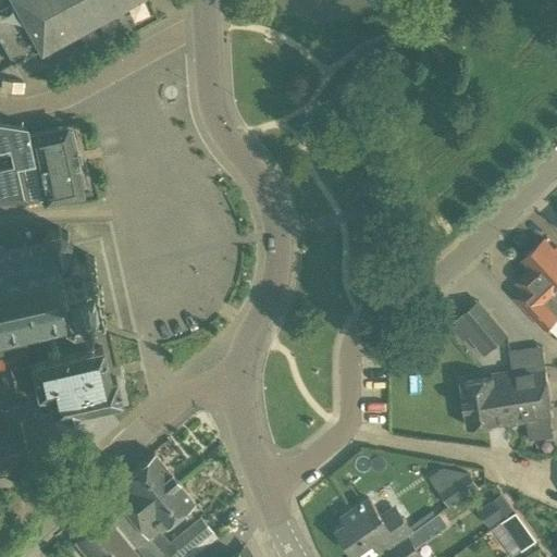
[(0,0),(0,40),(13,64),(113,9),(116,15),(124,11),(121,4),(130,0),(0,0)]
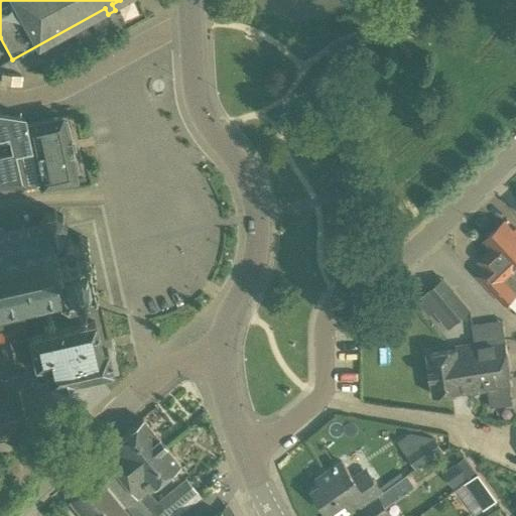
[(29,149),(23,123),(21,124),(20,118),(0,114),(0,185),(20,185),(13,154),(29,149)]
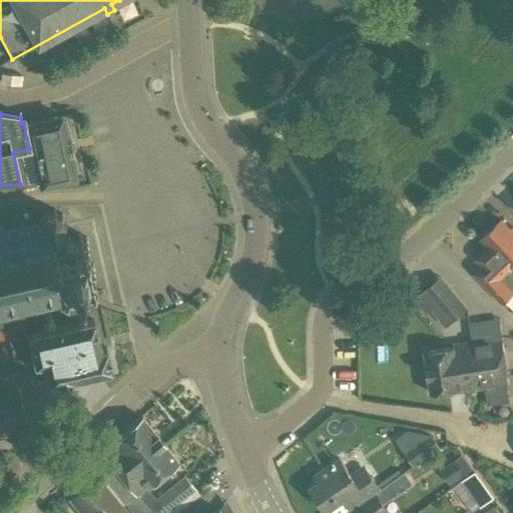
[(13,153),(20,184),(21,187),(38,183),(39,184),(73,176),(72,170),(75,169),(71,155),(68,156),(67,152),(71,151),(67,136),(63,137),(62,134),(66,133),(63,119),(59,120),(58,114),(23,122),(29,148),(13,153)]
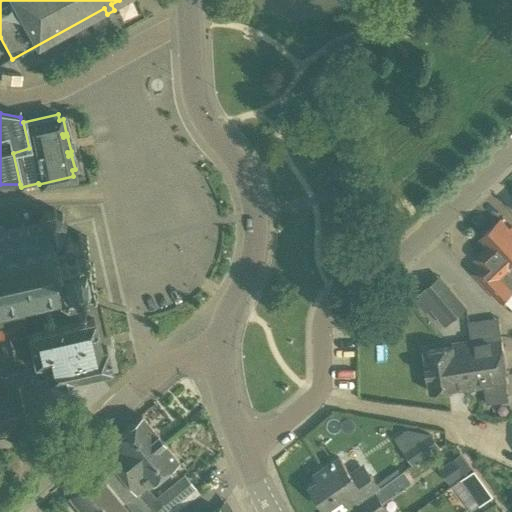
[(19,335),(26,334),(21,311),(23,311),(22,307),(37,304),(38,307),(41,307),(40,303),(56,299),(56,301),(55,303),(57,304),(59,302),(65,304),(63,307),(66,309),(67,306),(73,305),(75,307),(76,307),(75,302),(77,299),(79,299),(81,298),(78,296),(77,290),(79,289),(79,286),(75,287),(74,279),(77,279),(76,277),(78,274),(77,272),(83,271),(84,275),(89,274),(88,270),(92,269),(92,264),(86,265),(82,242),(86,241),(85,236),(80,237),(80,233),(75,234),(76,238),(69,239),(69,238),(67,236),(66,234),(64,234),(63,228),(65,227),(65,224),(62,224),(61,218),(62,215),(60,213),(59,215),(54,212),(54,209),(51,210),(51,212),(46,213),(43,211),(42,212),(44,215),(41,220),(38,218),(36,221),(39,222),(39,224),(21,227),(20,223),(17,223),(18,227),(2,230),(1,224),(0,224),(0,323),(16,320),(19,335)]
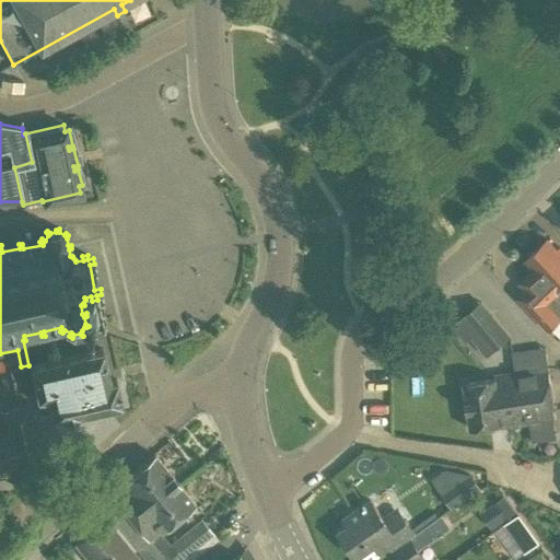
[(539,246),(524,260),(534,270),(534,271),(535,269),(555,291),(557,288),(558,290),(559,287),(559,253),(557,249),(547,240),(539,246)]
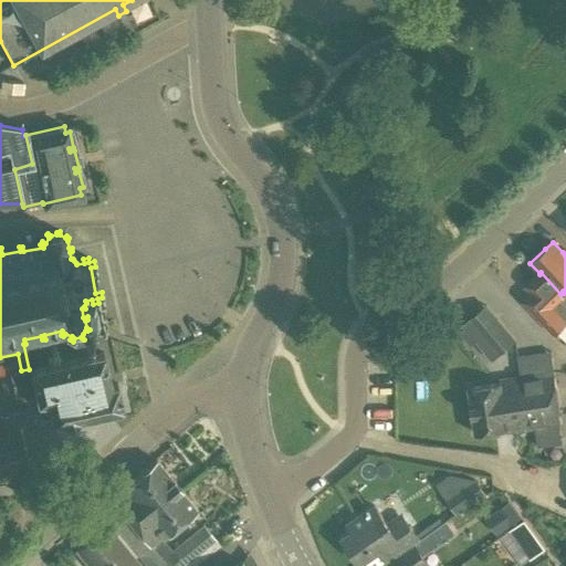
[(532,293),(522,302),(554,335),(565,323),(565,295),(564,293),(563,291),(561,294),(541,272),(540,274),(540,273),(525,286),(532,293)]
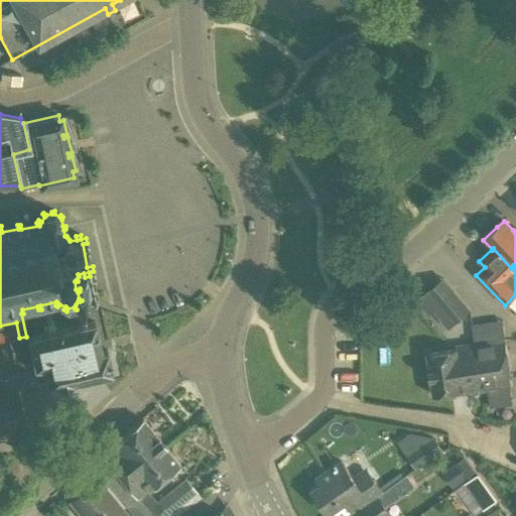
[(471,309),(453,289),(442,298),(460,318),(471,309)]
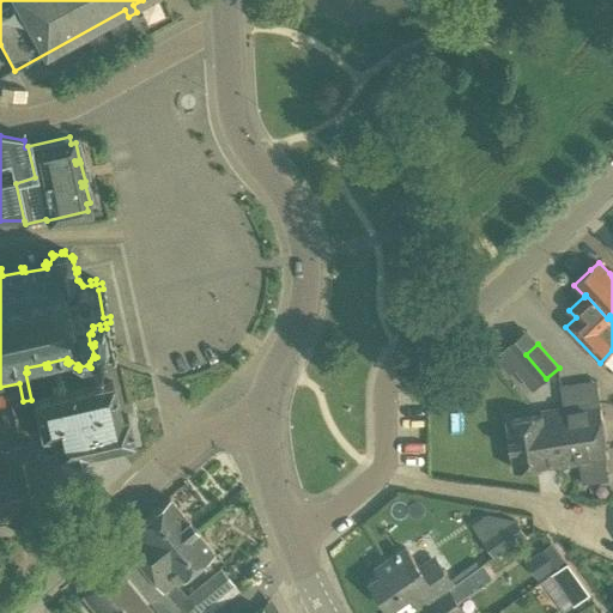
[(31,400),(23,401),(12,405),(17,431),(26,429),(29,443),(5,449),(8,466),(0,468),(0,522),(20,519),(25,538),(50,532),(35,463),(132,442),(126,414),(120,417),(111,382),(31,400)]
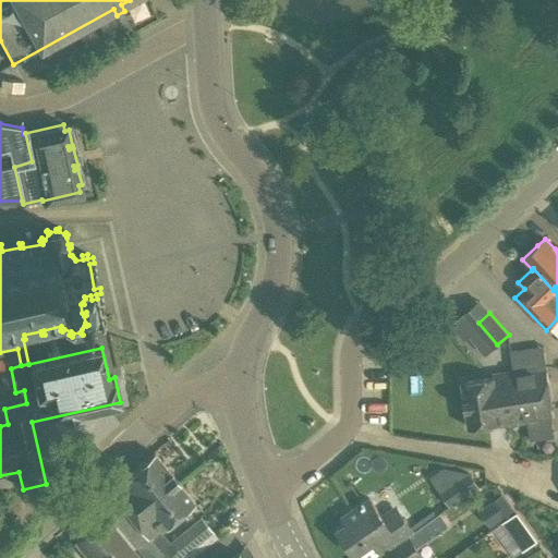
[(10,353),(0,355),(0,365),(12,363),(10,353)]
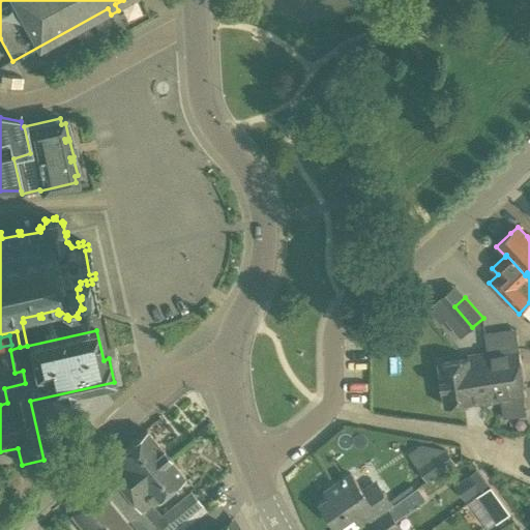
[(483,366),(489,403),(501,401),(503,419),(526,415),(524,398),(526,396),(519,348),(486,352),(488,365),(483,366)]
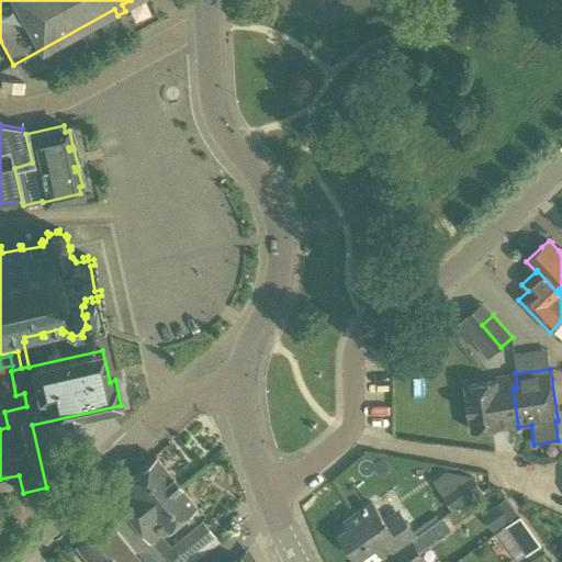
[(503,429),(518,427),(513,389),(517,388),(515,373),(496,377),(496,380),(465,384),(472,430),(503,426),(503,429)]
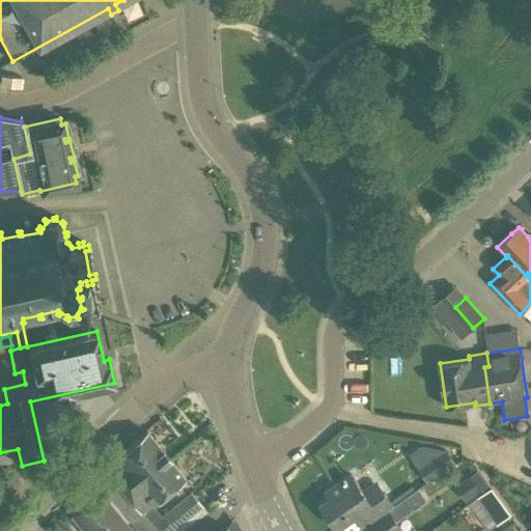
[(115,475),(112,478),(126,495),(140,511),(151,524),(157,530),(183,530),(204,513),(200,508),(202,506),(190,492),(161,515),(152,505),(154,505),(186,478),(168,458),(146,432),(114,459),(115,460),(108,467),(115,475)]
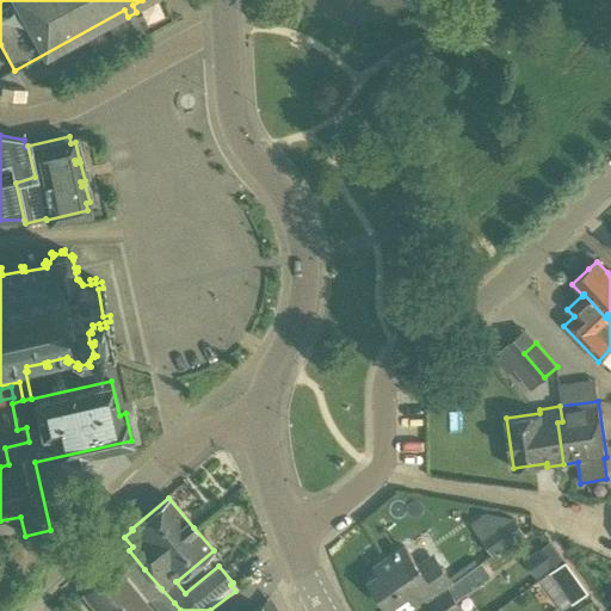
[(476,524),(493,553),(528,531),(511,504),(476,524)]
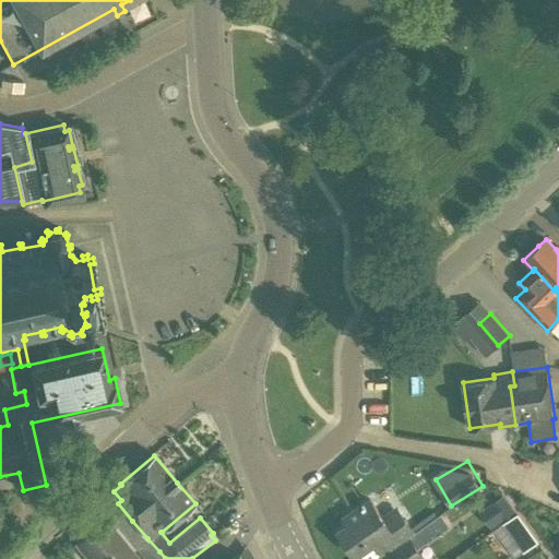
[(482,509),(492,528),(512,518),(501,498),(482,509)]
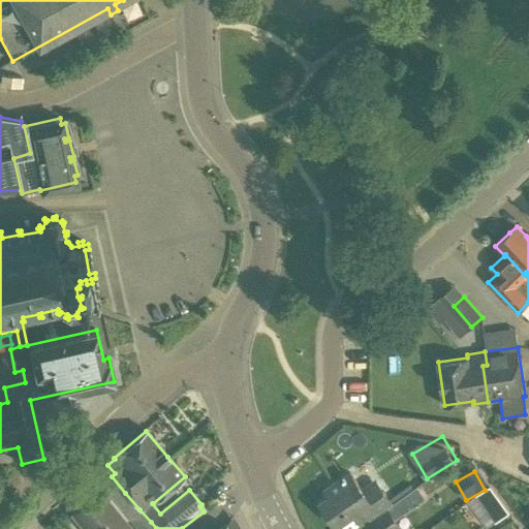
[(364,525),(389,508),(394,504),(377,480),(363,490),(350,472),(325,490),(330,497),(320,503),(336,526),(360,509),(368,521),(364,525)]
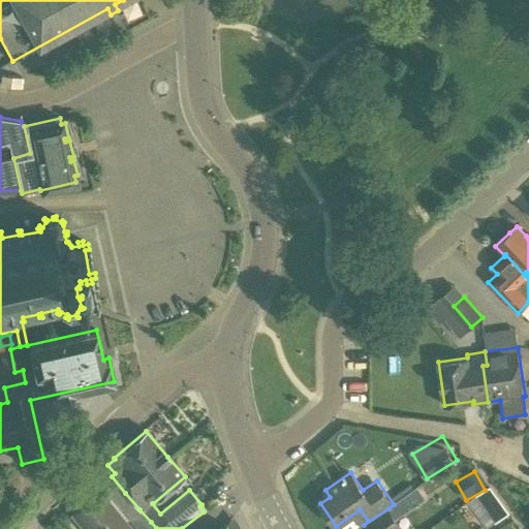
[(509,512),(490,486),(475,497),(495,524),(509,512)]
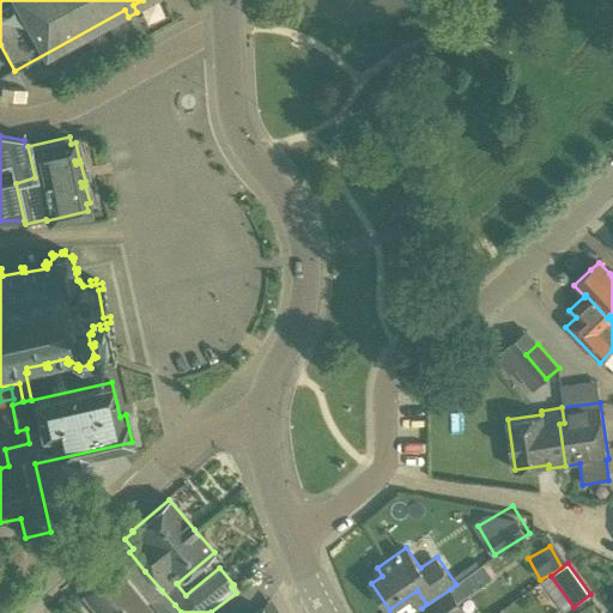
[(459,602),(491,580),(481,566),(479,568),(478,570),(456,584),(450,589),(459,602)]
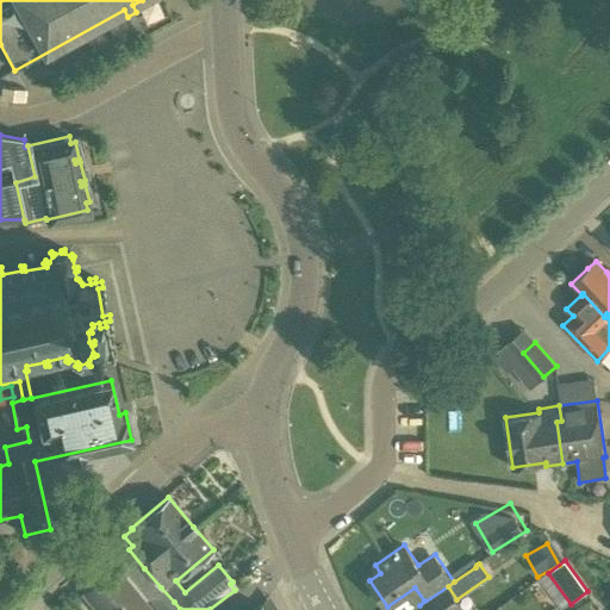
[(116,566),(82,593),(95,609),(147,609),(150,609),(144,602),(116,566)]
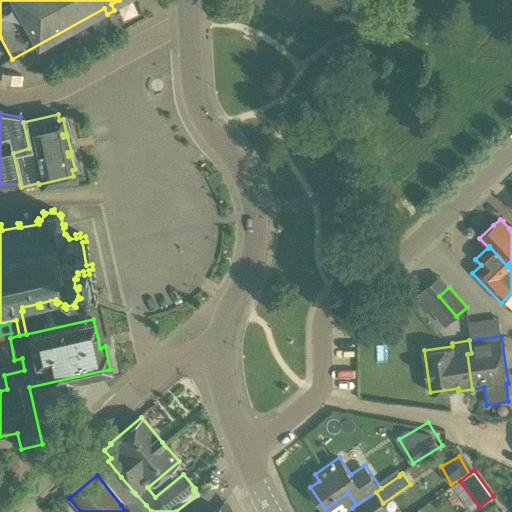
[(353,511),(389,511),(376,492),(352,508),(351,509),(353,511)]
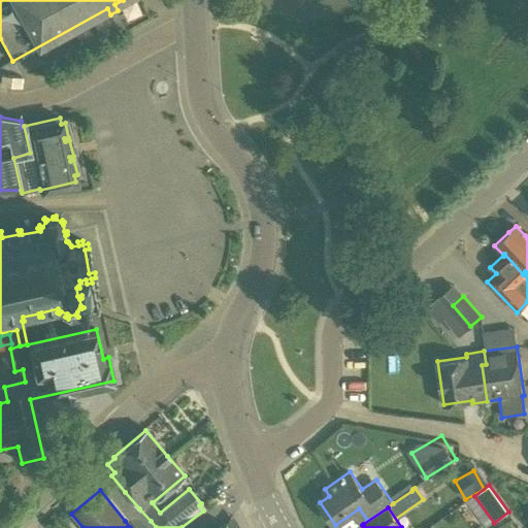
[(139,508),(129,518),(136,527),(156,527),(151,521),(139,508)]
